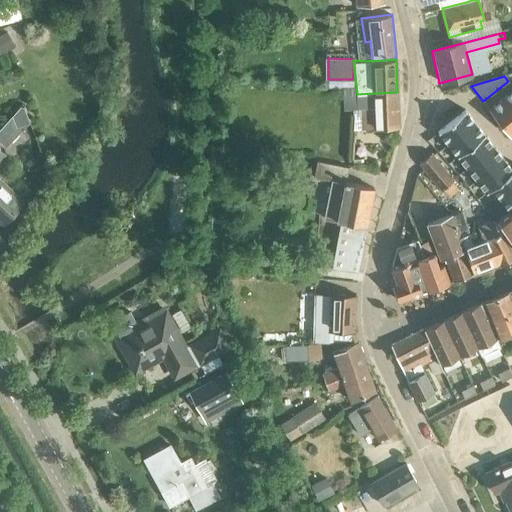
[(398,126),(397,92),(357,94),(356,85),(342,86),(343,109),(345,109),(363,107),(363,128),(398,126)]
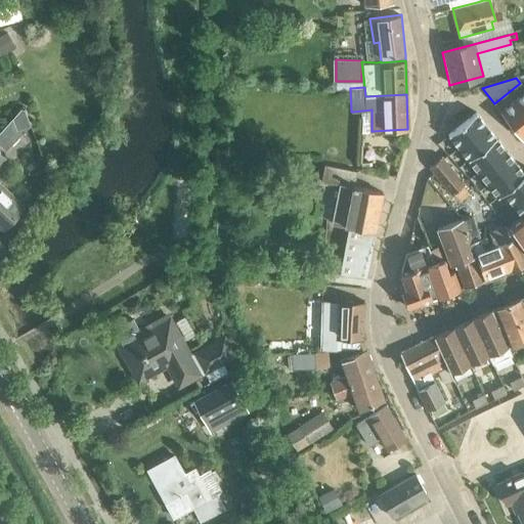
[(523,92),(514,101),(523,114),(523,92)]
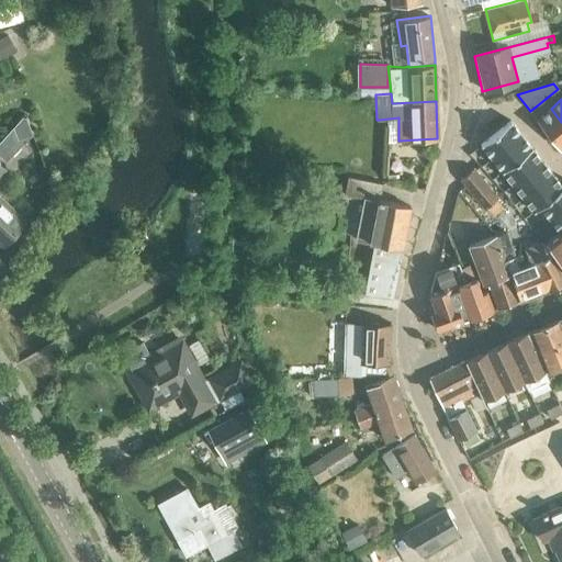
[(561,122),(551,109),(537,119),(561,149),(561,147),(561,122)]
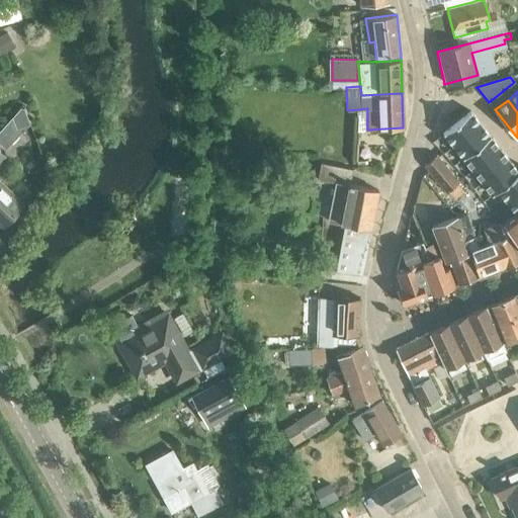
[(469,111),(442,133),(444,136),(452,146),(480,123),(469,111)]
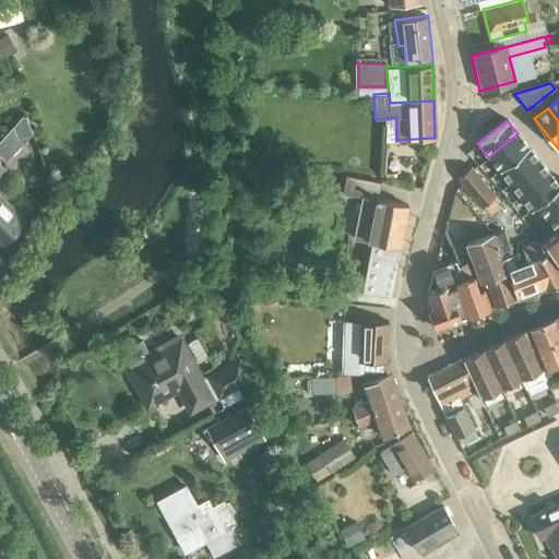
[(518,133),(488,157),(498,170),(528,146),(518,133)]
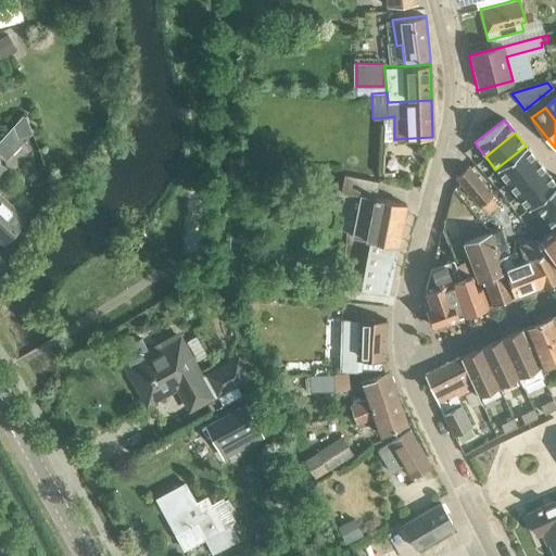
[(526,146),(495,169),(506,182),(536,159),(526,146)]
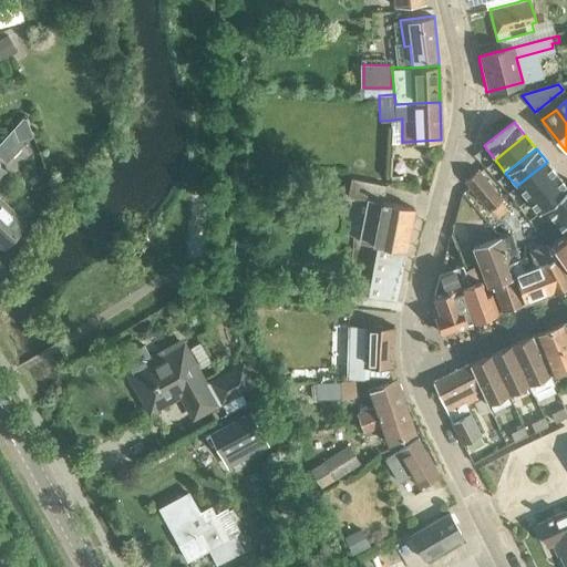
[(547,162),(516,186),(526,199),(557,175),(547,162)]
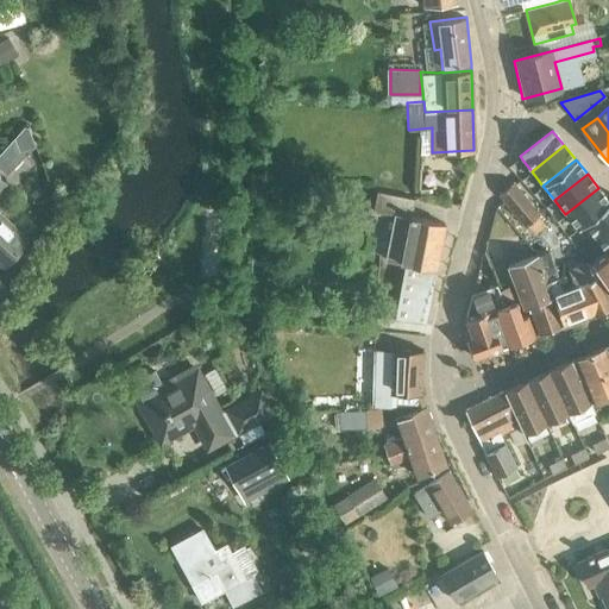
[(0,265),(1,267),(27,239),(0,213),(0,193),(8,184),(0,176),(0,265)]
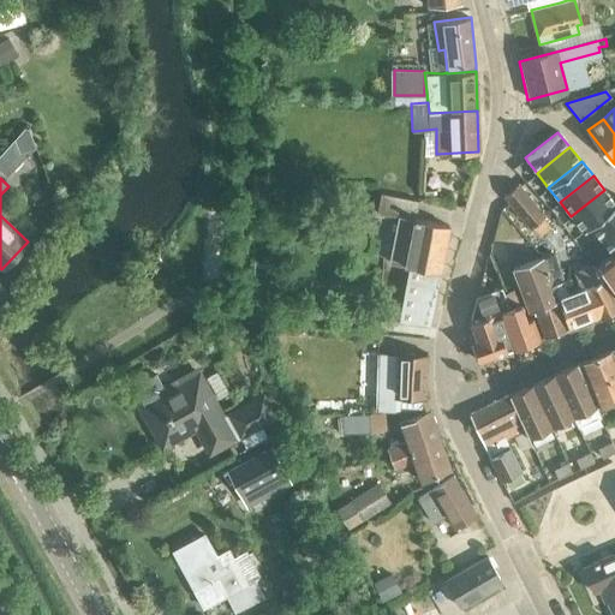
[(503,197),(531,231),(545,219),(518,185),(503,197)]
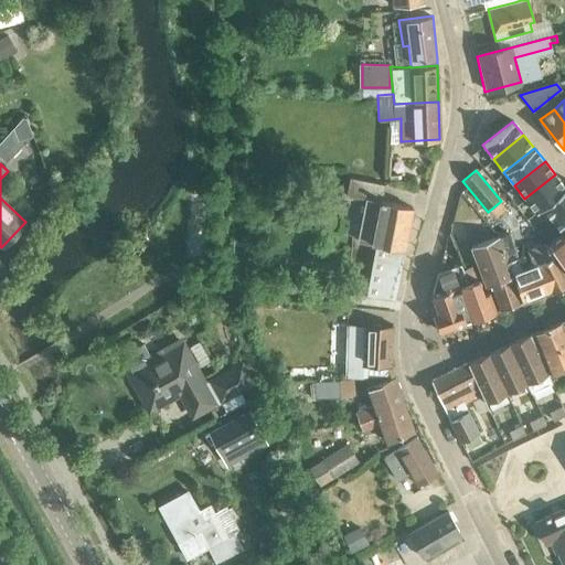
[(564,187),(555,174),(524,199),(535,212),(541,208),(564,188),(564,187)]
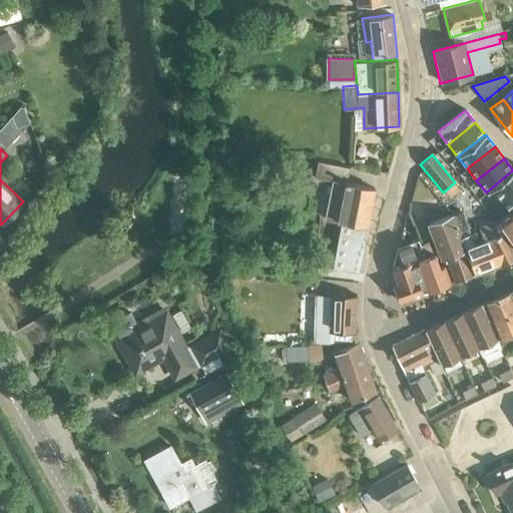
[(324,218),(340,222),(367,227),(374,193),(350,188),(350,182),(346,181),(348,167),(317,161),(314,177),(331,181),(324,218)]
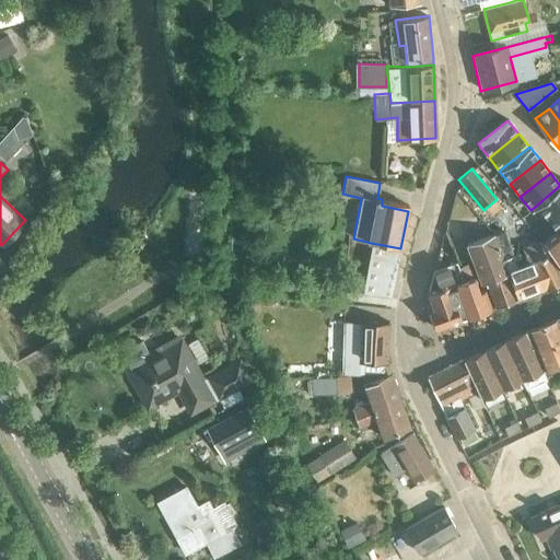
[(559,186),(536,206),(541,212),(547,219),(559,208),(559,186)]
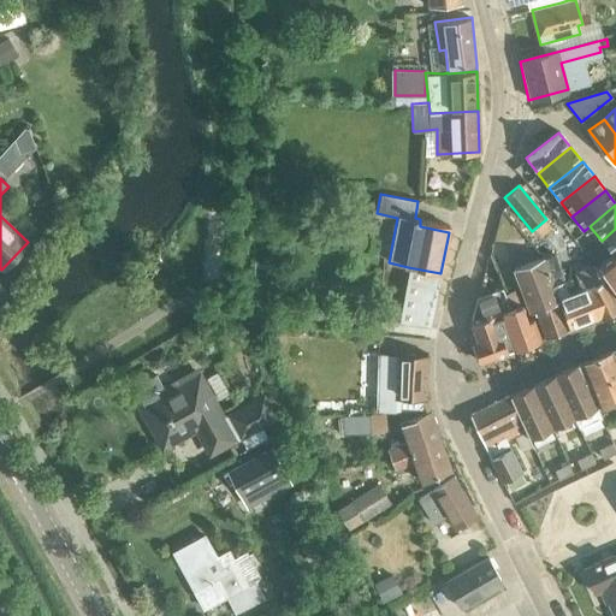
[(615,229),(602,241),(612,254),(612,255),(615,252),(615,229)]
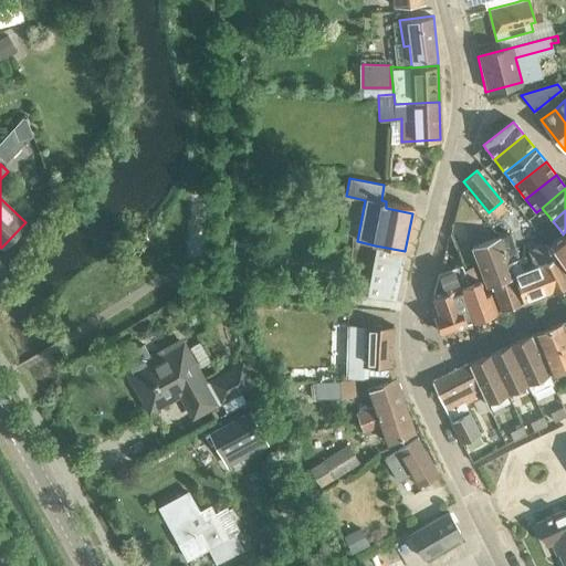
[(563,233),(549,244),(565,264),(565,231),(563,234),(563,233)]
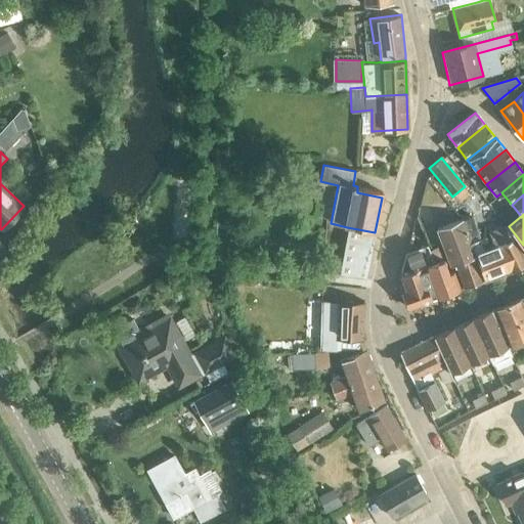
[(523,265),(523,257),(507,227),(490,232),(495,246),(483,251),(471,217),(465,219),(485,280),(523,265)]
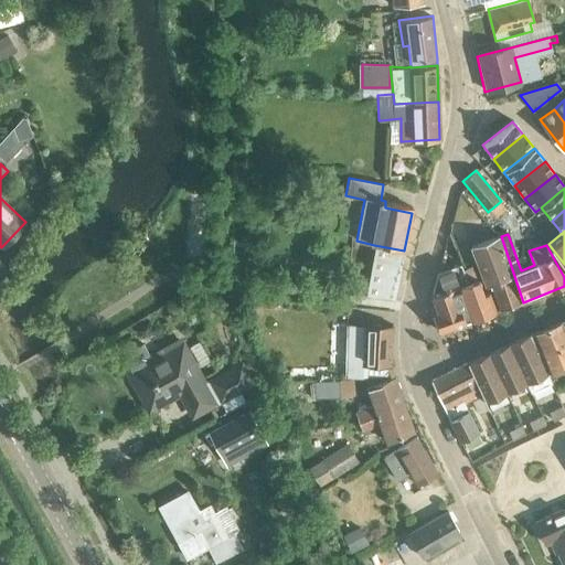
[(515,306),(523,302),(499,238),(471,248),(484,285),(490,284),(501,310),(515,306)]
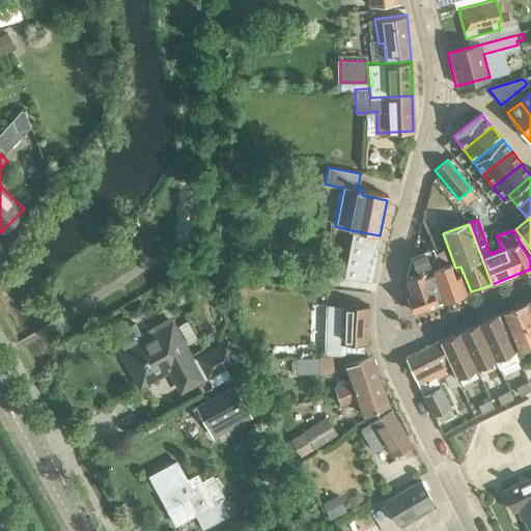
[(370,279),(380,235),(352,230),(346,259),(328,255),(326,275),(370,281),(370,279)]
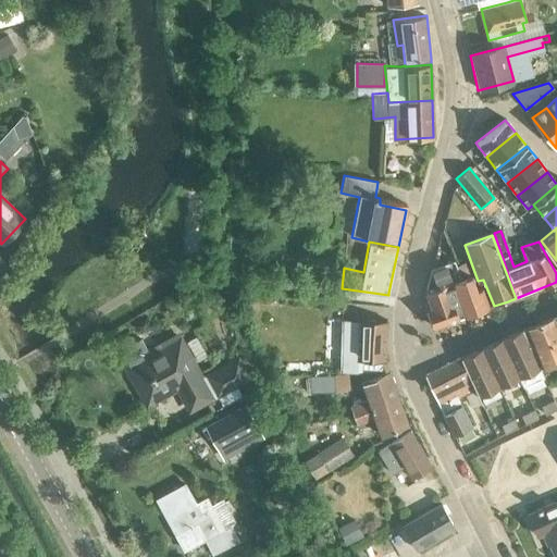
[(442,262),(460,318),(487,308),(481,288),(477,289),(470,273),(469,274),(465,261),(463,262),(460,256),(456,258),(457,263),(454,264),(452,259),(442,262)]
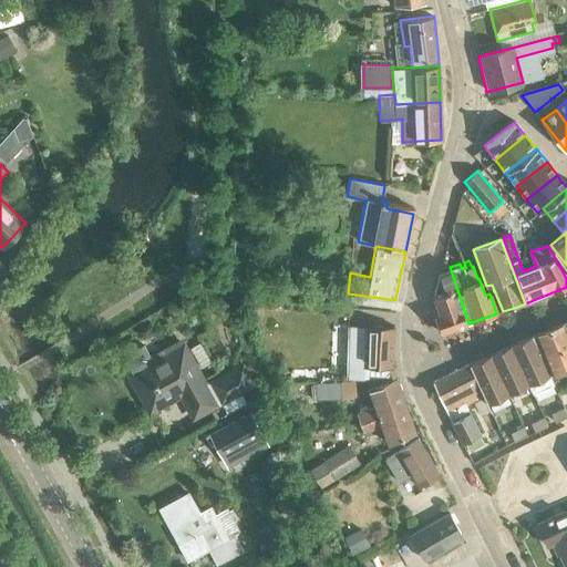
[(441,332),(468,323),(450,267),(437,271),(431,296),(441,311),(436,312),(441,332)]
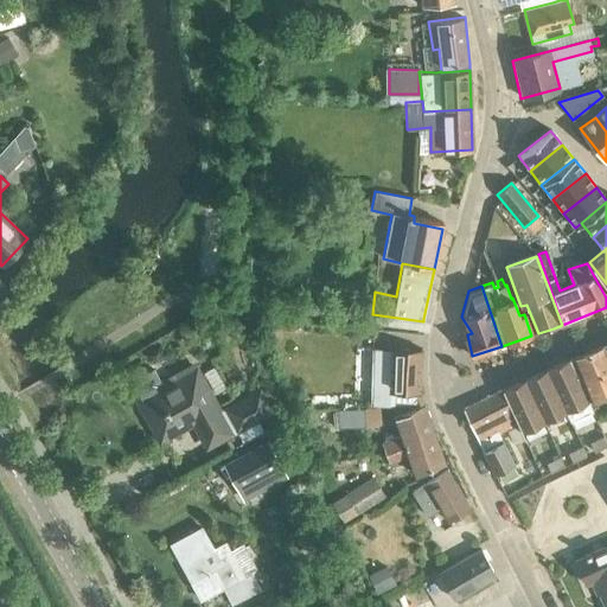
[(606,343),(595,350),(606,376),(606,343)]
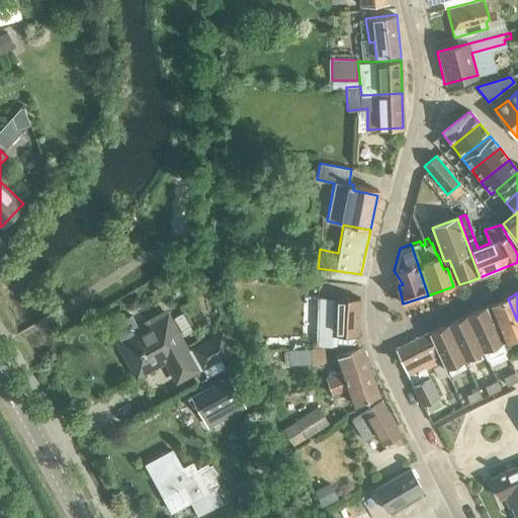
[(317,346),(362,345),(359,336),(360,298),(319,298),(317,346)]
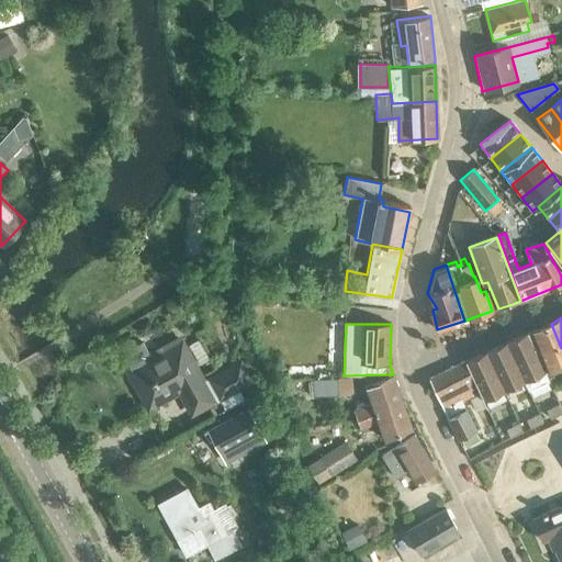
[(544,370),(561,361),(561,348),(551,324),(529,333),(544,370)]
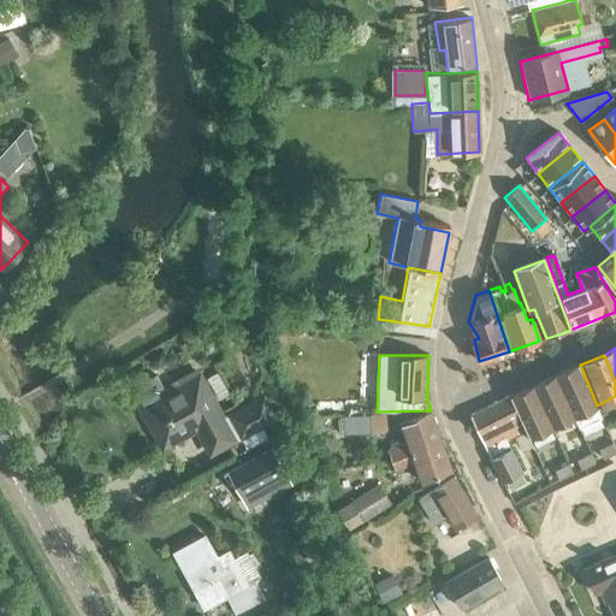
[(598,407),(597,406),(580,365),(557,375),(575,418),(574,418),(578,427),(602,416),(597,407),(598,407)]
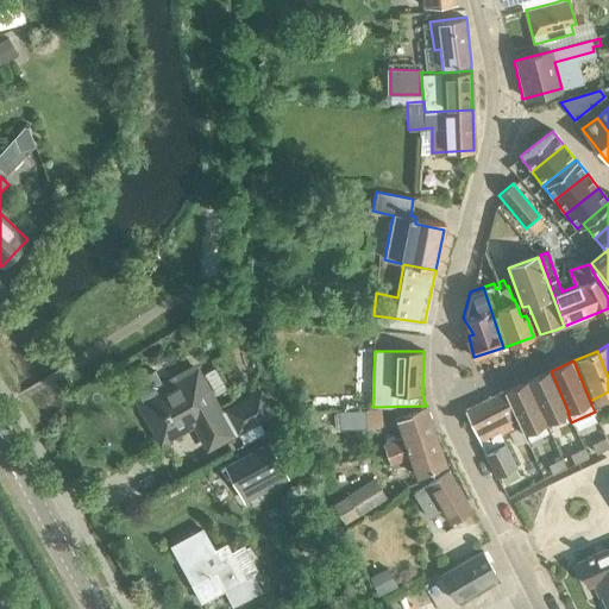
[(259,388),(217,413),(192,369),(163,385),(165,389),(138,406),(159,443),(192,424),(206,449),(272,410),(259,388)]
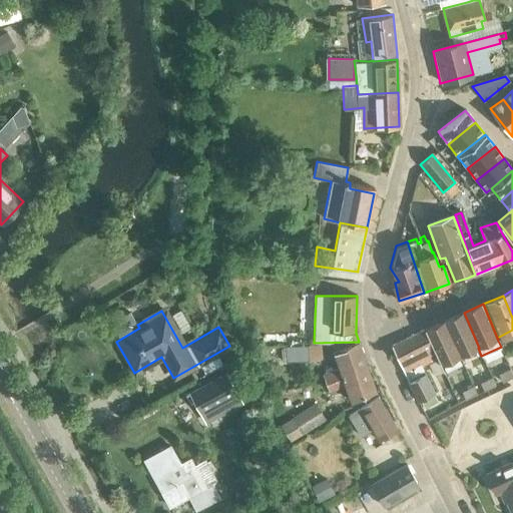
[(460,357),(478,348),(479,348),(464,313),(444,322),(460,357)]
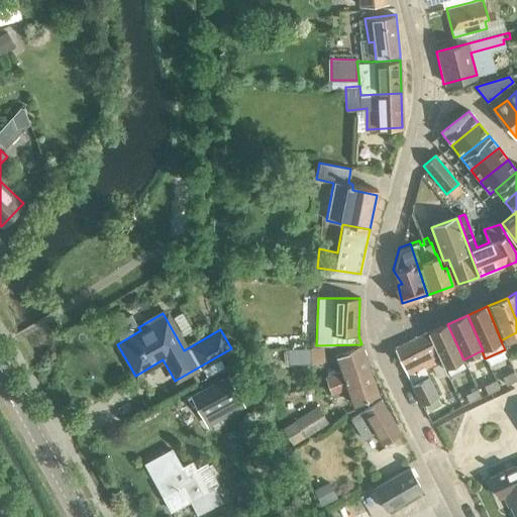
[(444,368),(463,359),(447,324),(428,333),(439,358),(444,368)]
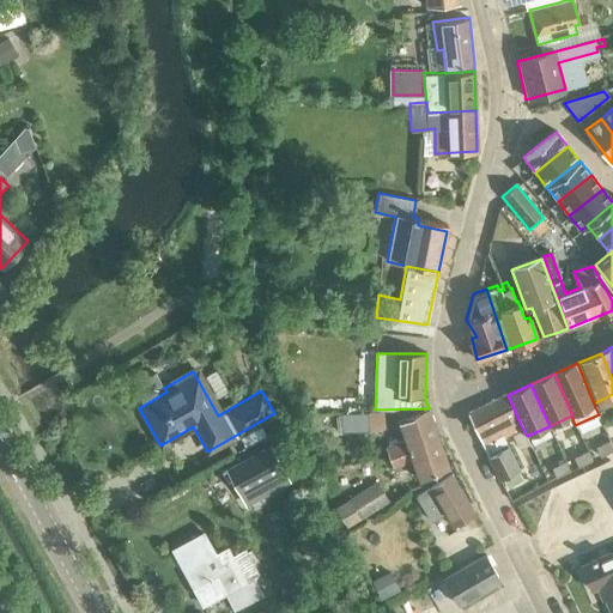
[(503,434),(521,425),(508,395),(468,414),(486,450),(502,480),(521,471),(503,434)]
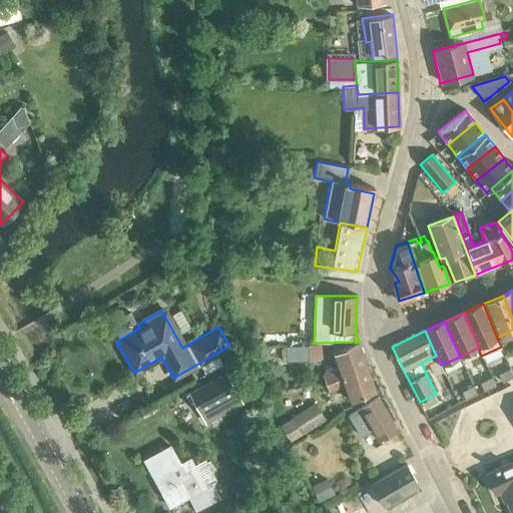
[(355,369),(367,365),(359,342),(334,351),(340,368),(323,374),(326,382),(356,371),(355,369)]
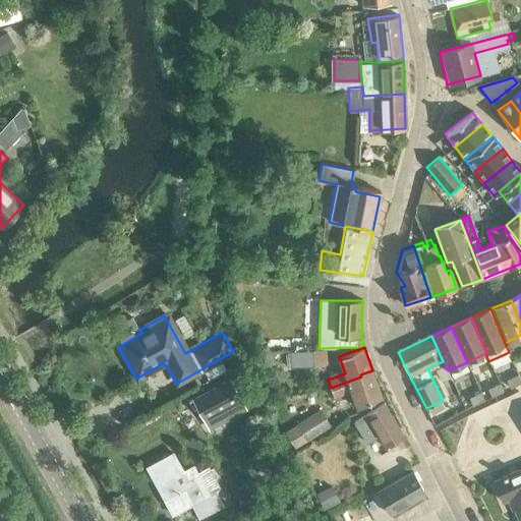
[(288,352),(290,367),(328,364),(326,348),(288,352)]
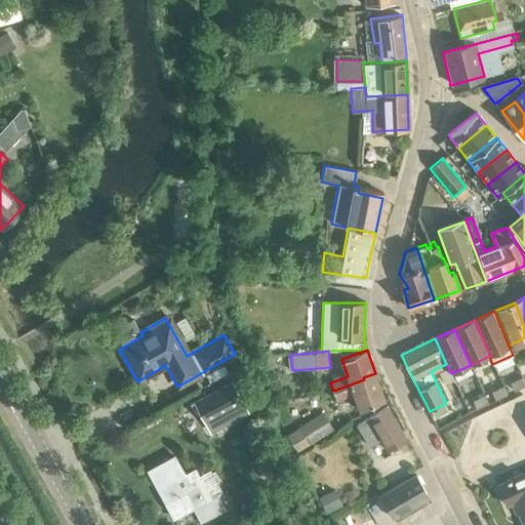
[(364,379),(333,391),(335,398),(353,392),(359,410),(385,401),(375,373),(363,377),(364,379)]
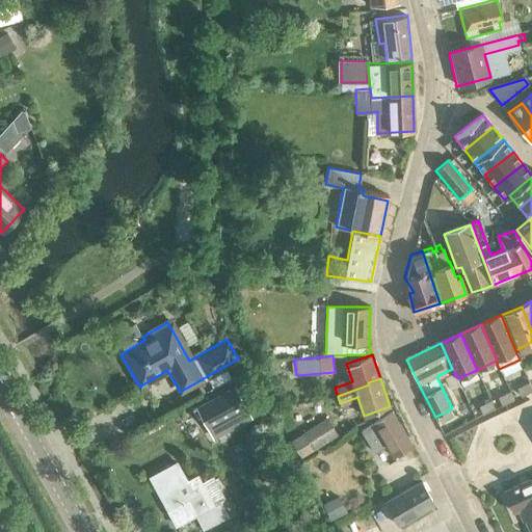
[(516,388),(521,395),(531,389),(529,381),(516,388)]
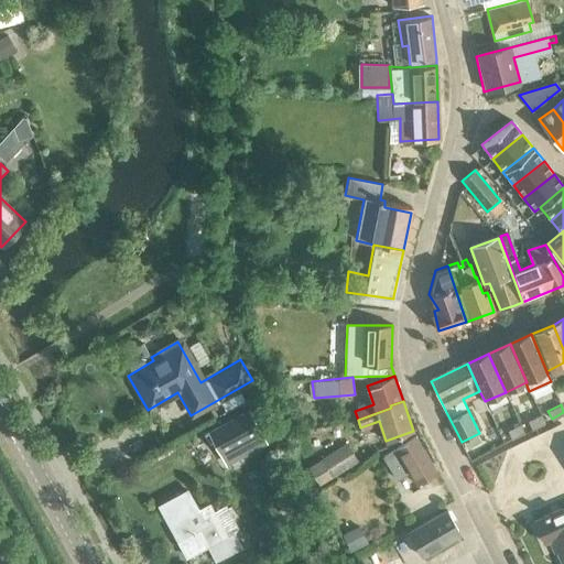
[(208,430),(221,453),(260,432),(247,409),(208,430)]
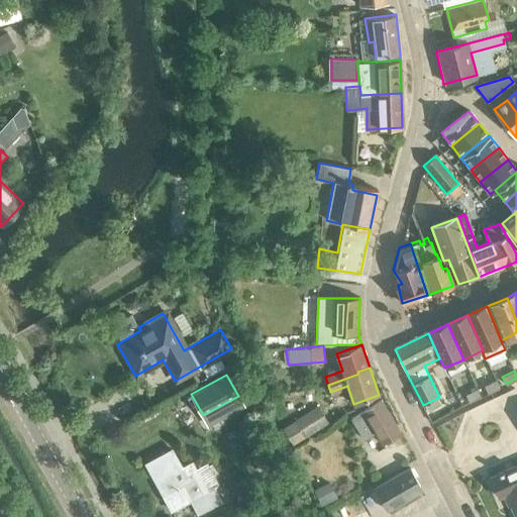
[(484,385),(488,393),(499,388),(495,381),(484,385)]
